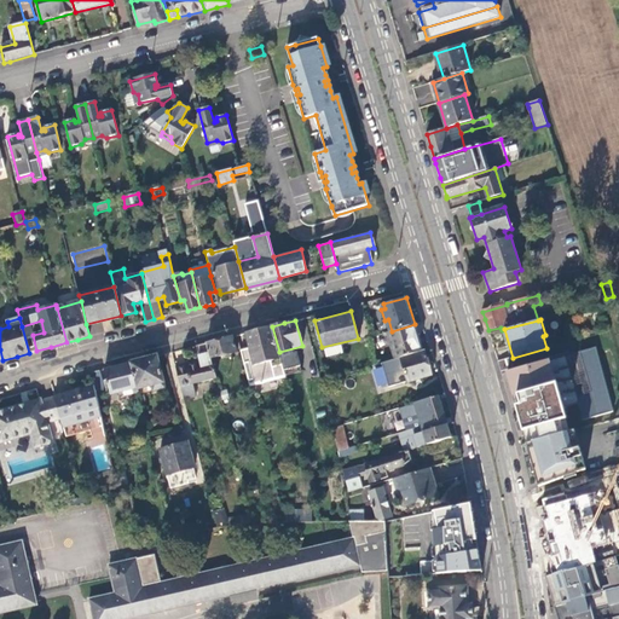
[(392,331),(387,333),(395,359),(401,357),(422,351),(415,324),(392,331)]
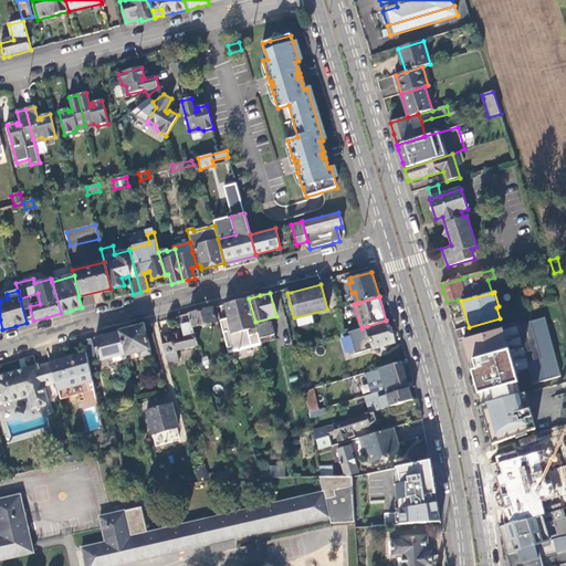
[(237,301),(224,304),(228,317),(220,320),(228,350),(237,349),(238,352),(242,350),(241,348),(260,344),(255,322),(249,299),(237,301)]
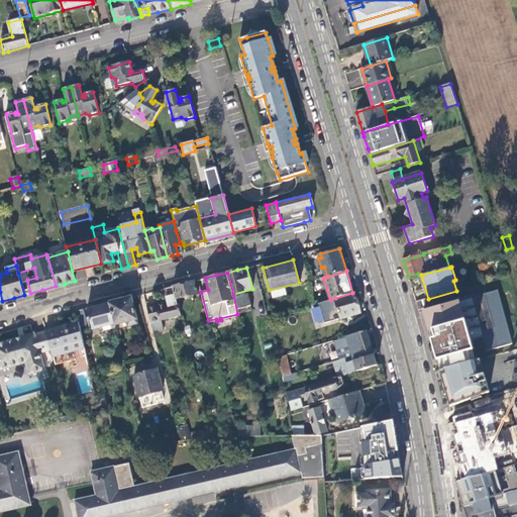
[(198,294),(195,281),(185,284),(174,287),(177,300),(198,294)]
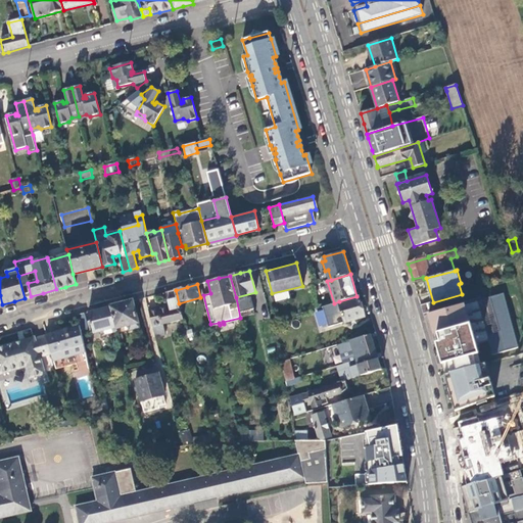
[(167,334),(163,324),(183,319),(179,303),(176,290),(165,292),(169,304),(149,310),(156,337),(167,334)]
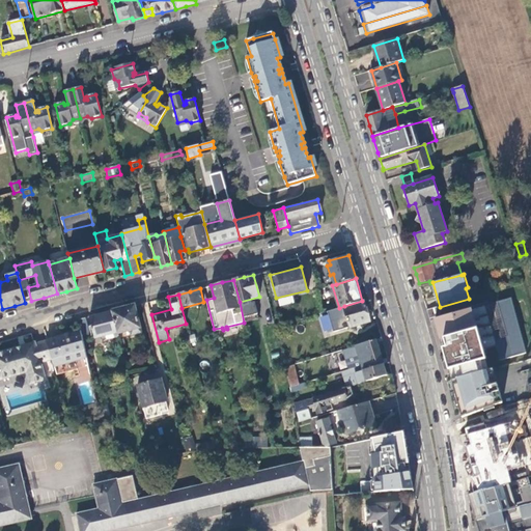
[(496,346),(500,360),(527,353),(511,298),(497,302),(509,342),(496,346)]
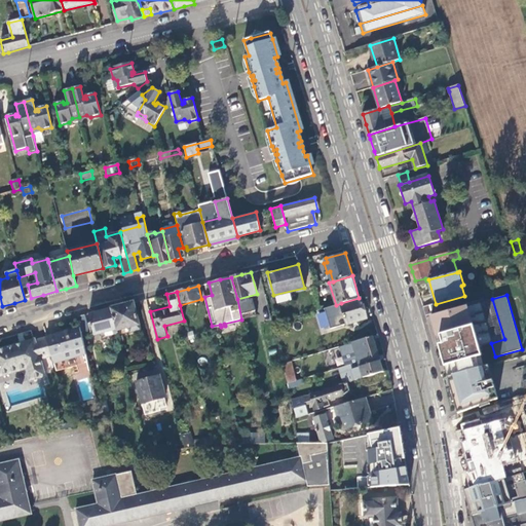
[(362,297),(359,298),(341,303),(324,308),(330,329),(347,324),(347,325),(368,318),(362,297)]
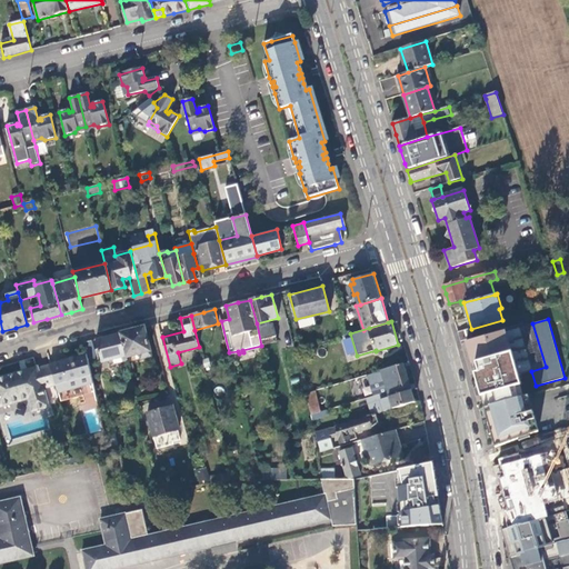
[(532,323),(520,327),(531,367),(530,367),(531,371),(546,367),(532,323)]
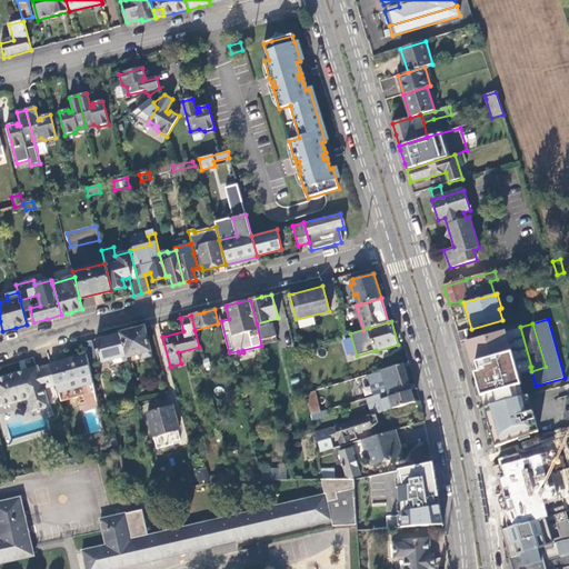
[(121,333),(127,357),(150,350),(145,327),(129,331),(121,333)]
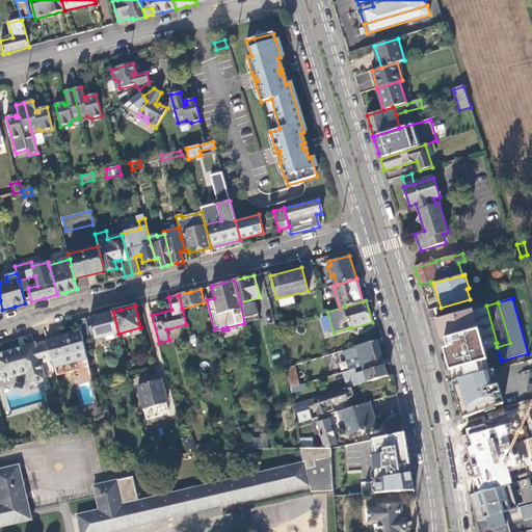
[(486,306),(435,320),(442,341),(446,340),(448,348),(444,349),(453,381),(486,372),(483,362),(487,360),(484,346),(496,343),(497,343),(486,306)]
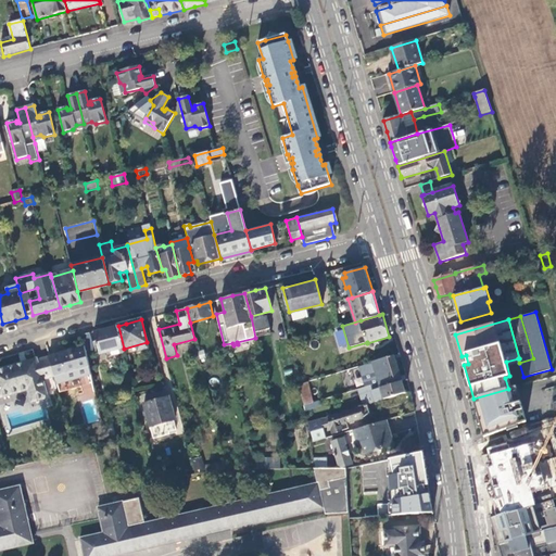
[(119,349),(121,353),(125,352),(124,349),(118,326),(106,329),(93,331),(100,354),(119,349)]
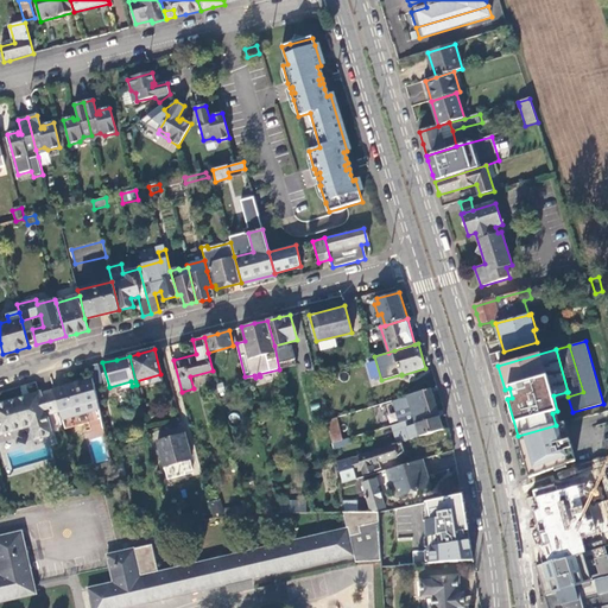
[(303,365),(306,380),(315,378),(310,362),(303,365)]
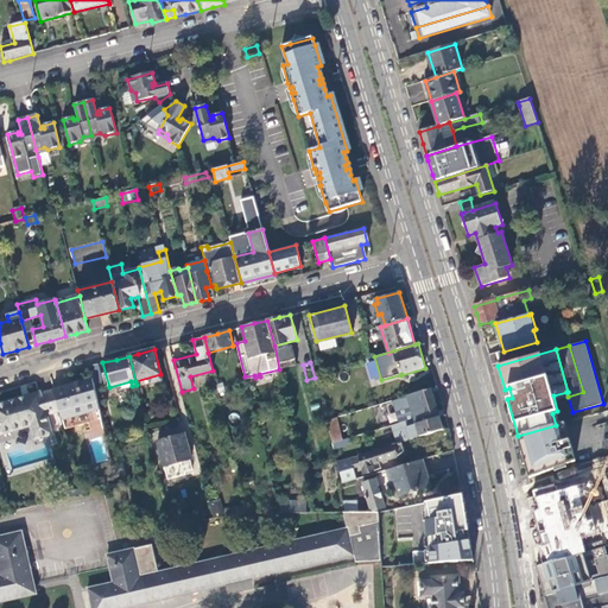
[(92,378),(94,385),(102,382),(97,365),(89,366),(92,378)]
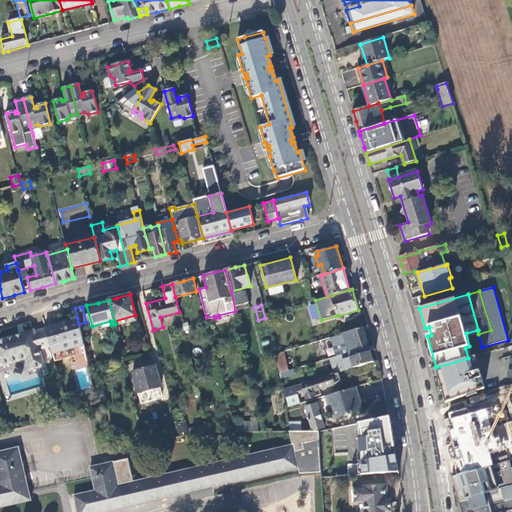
[(114,321),(115,324),(115,326),(136,320),(135,315),(114,321)]
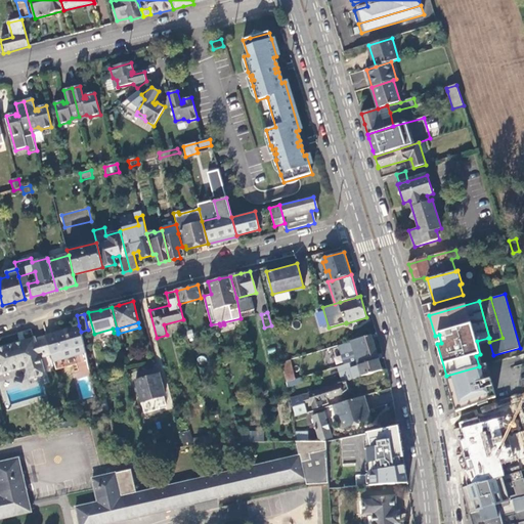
[(84,346),(83,341),(81,332),(79,325),(45,335),(46,338),(51,353),(52,355),(84,346)]
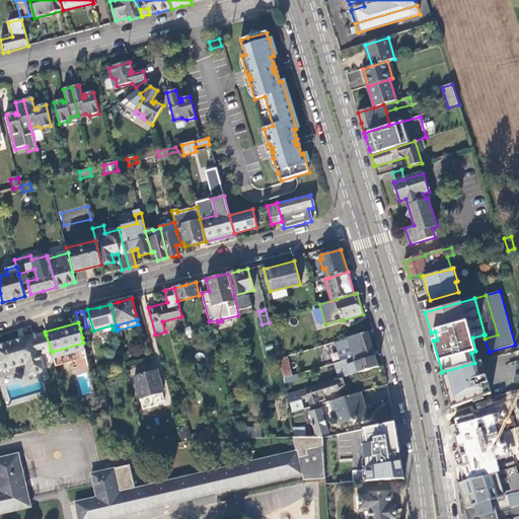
[(372,336),(371,331),(368,331),(348,337),(349,338),(356,362),(375,356),(369,337),(372,336)]
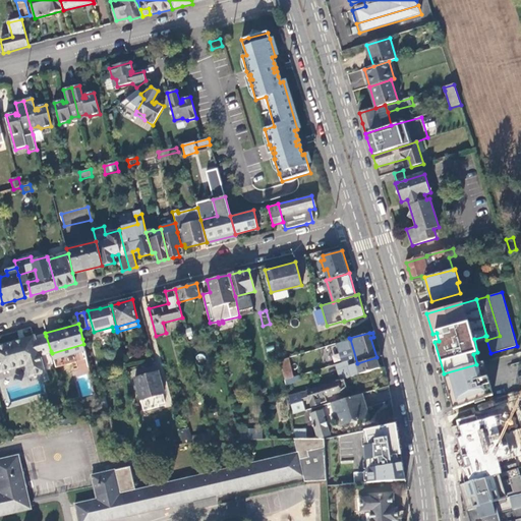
[(40,354),(51,351),(46,336),(35,339),(34,337),(0,347),(0,371),(26,364),(31,374),(45,370),(40,354)]
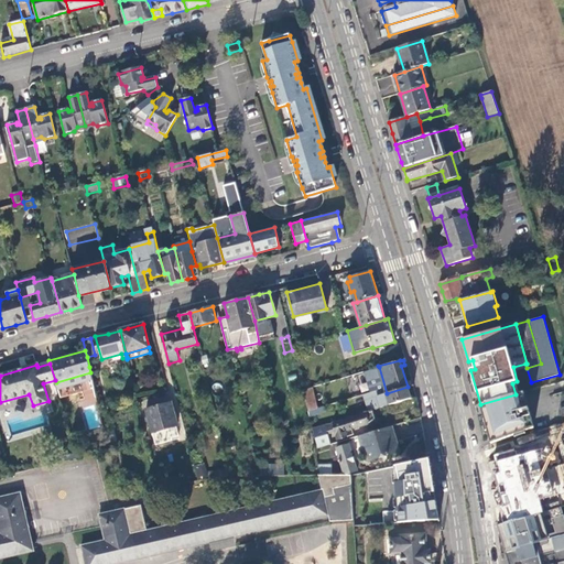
[(312,387),(314,394),(373,377),(377,390),(379,396),(387,393),(379,367),(312,387)]
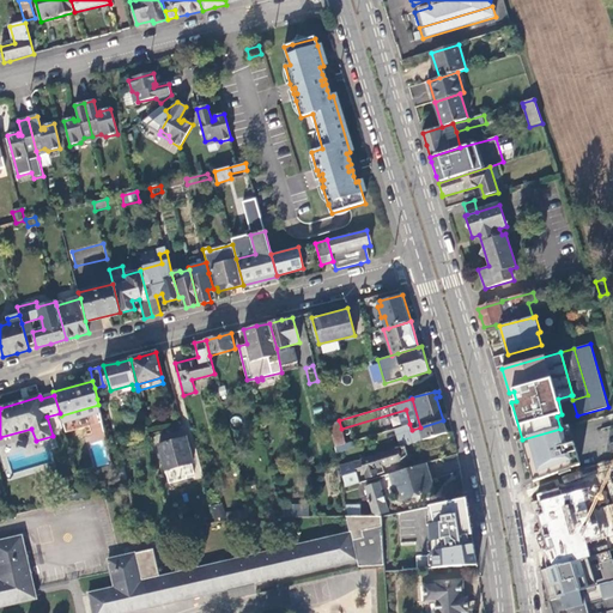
[(339,420),(329,423),(335,445),(345,443),(341,429),(339,420)]
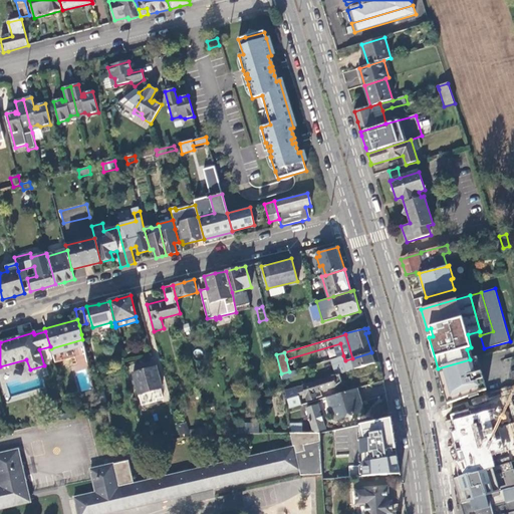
[(371,352),(352,358),(345,360),(343,355),(332,358),(336,375),(340,373),(340,372),(374,362),(371,352)]
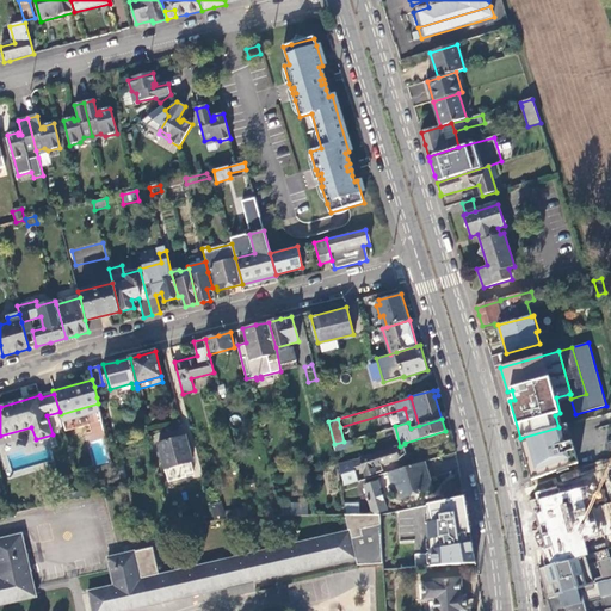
[(520,438),(532,481),(568,467),(579,463),(568,425),(563,426),(559,427),(520,438)]
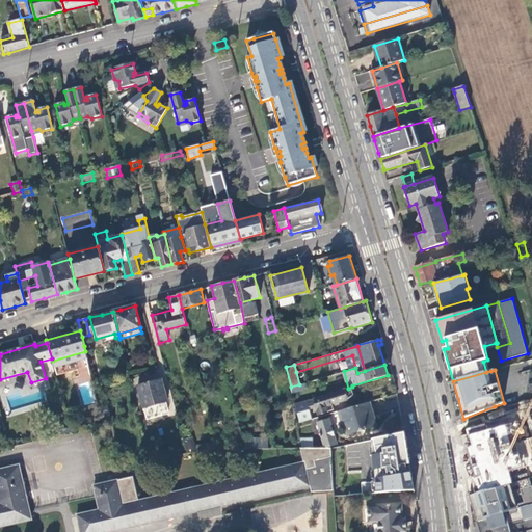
[(171,392),(167,377),(138,386),(143,407),(167,402),(165,393),(171,392)]
